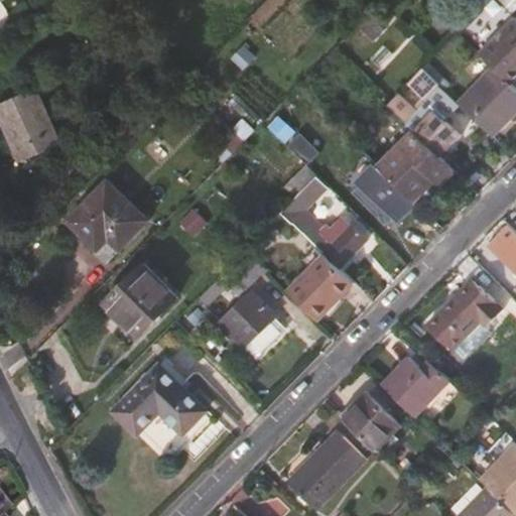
[(494,67),(507,80),(515,70),(515,17),(513,15),(478,50),(494,67)]
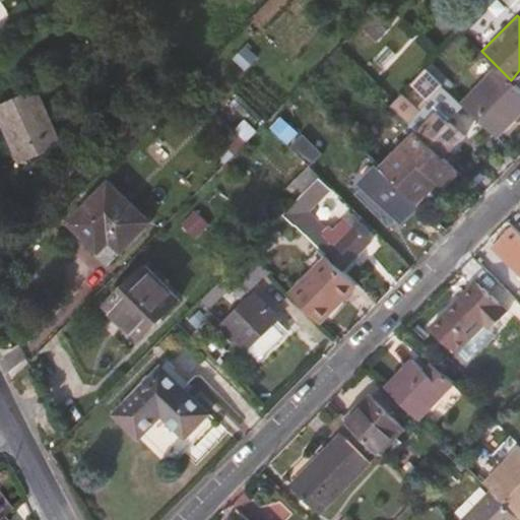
[(519,88),(511,80),(498,67),(461,103),(497,137),(519,114),(519,88)]
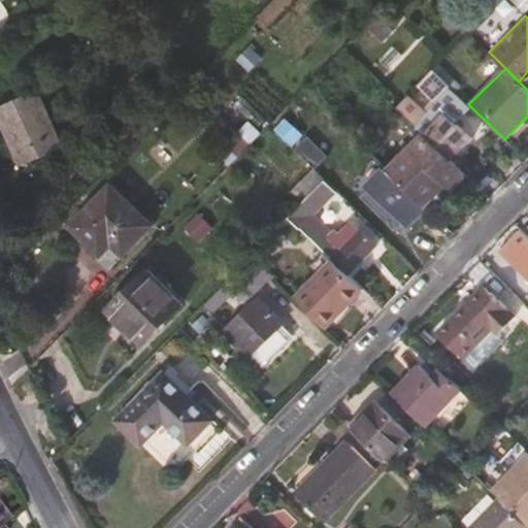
[(422,132),(451,160),(471,138),(455,123),(469,108),(449,89),(451,87),(432,69),(417,85),(432,100),(423,109),(407,94),(400,101),(396,106),(422,132)]
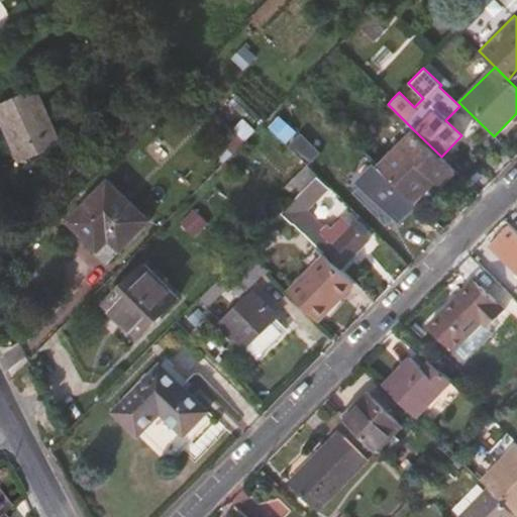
[(62,142),(36,88),(0,103),(0,113),(21,161),(62,142)]
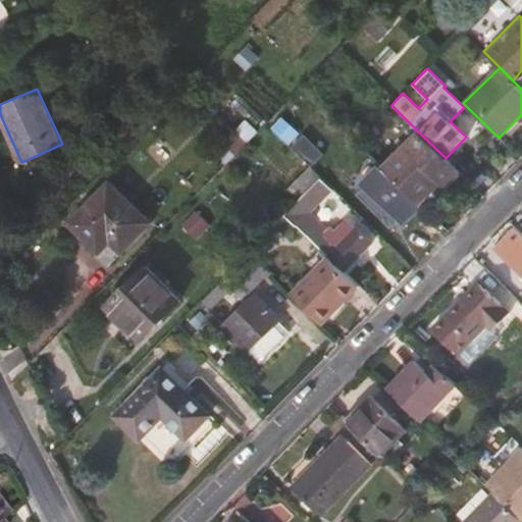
[(460,172),(446,158),(417,131),(381,170),(418,205),(439,183),(445,188),(460,172)]
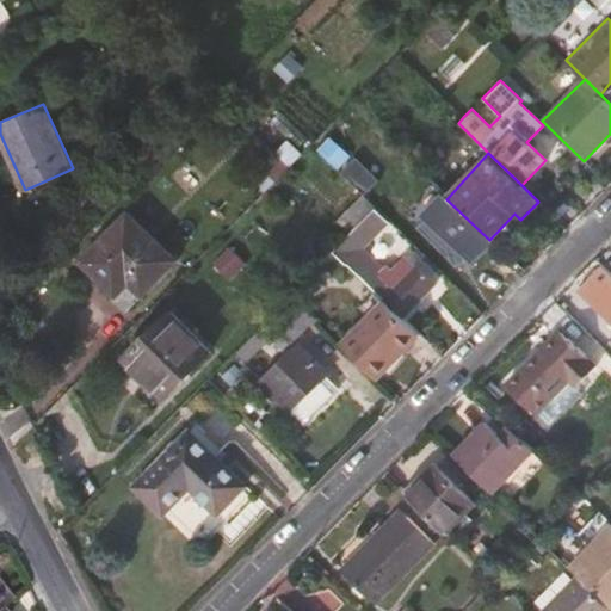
[(498,247),(489,240),(446,199),(417,230),(479,289),(492,275),(482,265),(498,247)]
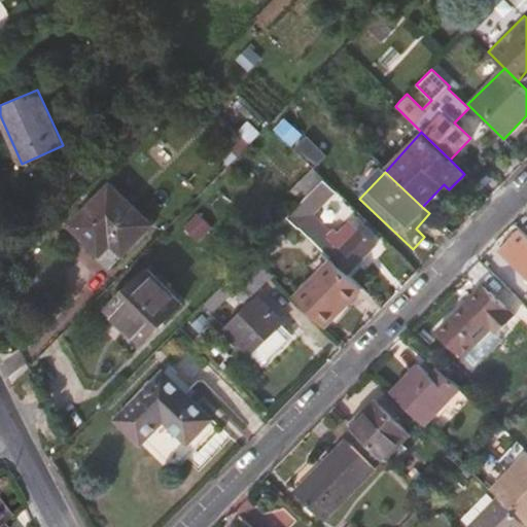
[(337,192),(323,178),(286,216),(300,229),(337,192)]
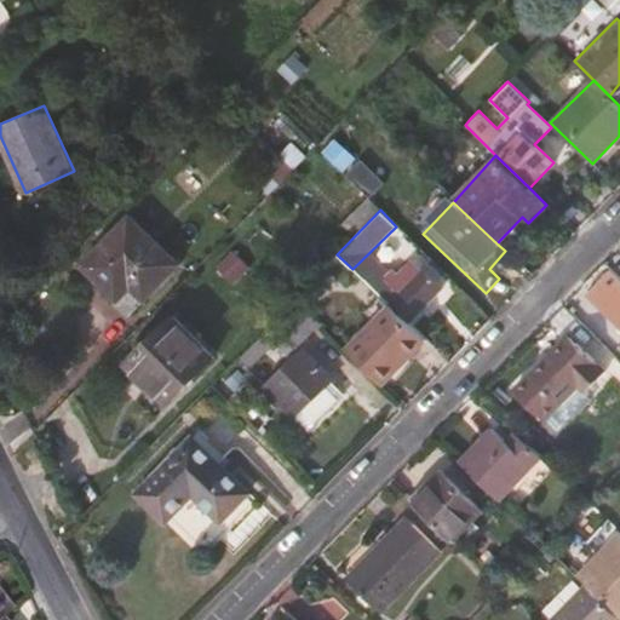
[(181,263),(131,213),(82,264),(119,300),(132,287),(145,299),(181,263)]
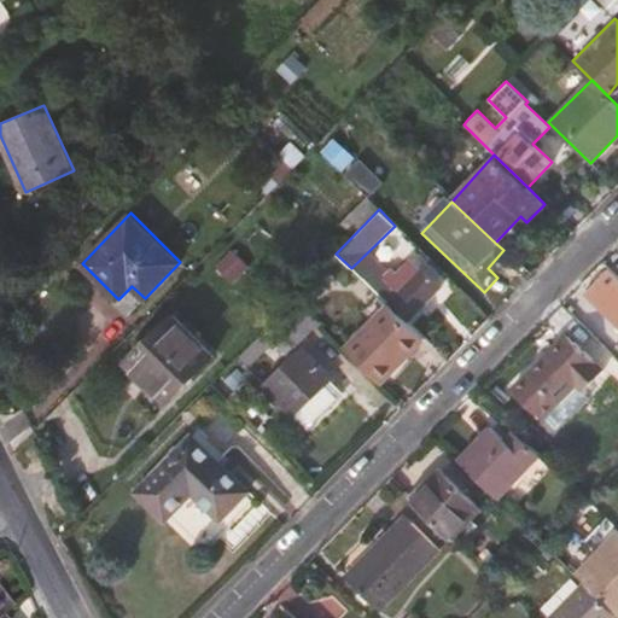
[(394,227),(373,252),(392,269),(414,243),(394,227)]
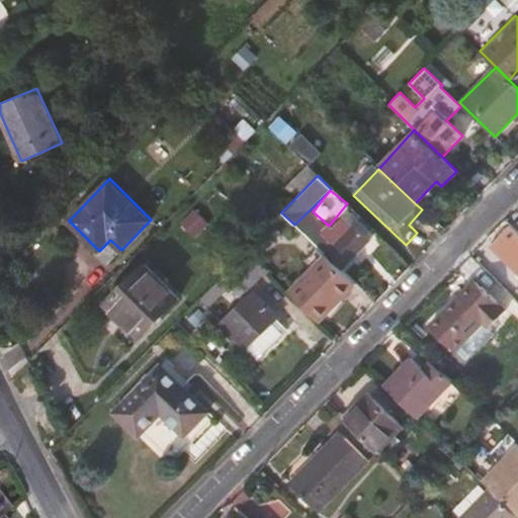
[(325,253),(340,268),(368,240),(345,217),(333,230),(328,225),(320,232),(333,245),(325,253)]
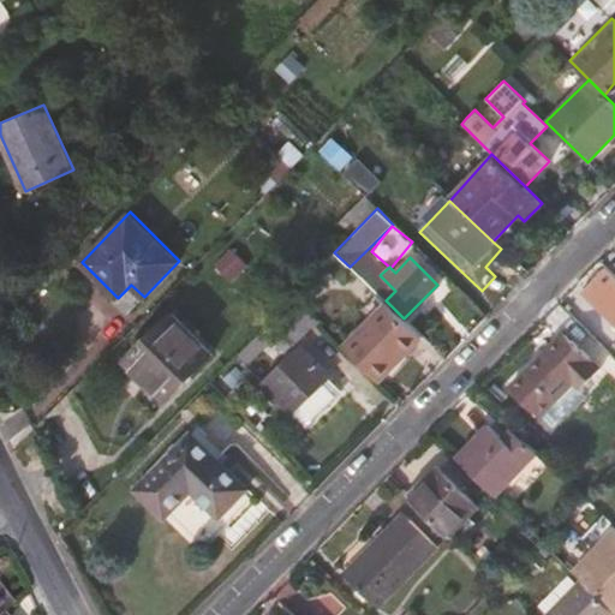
[(614,274),(608,267),(584,291),(614,321),(614,274)]
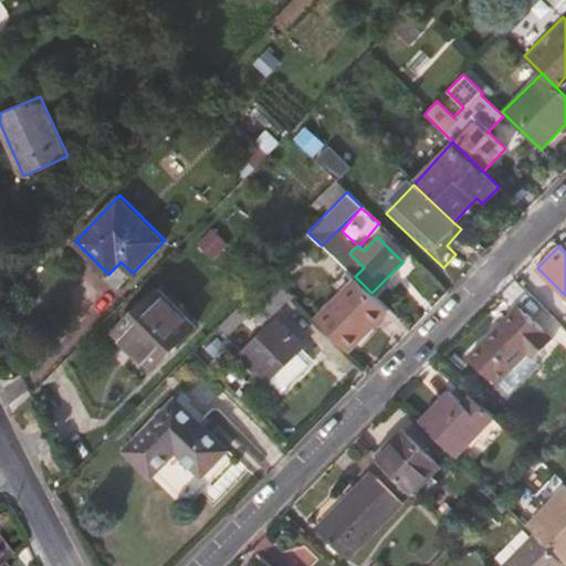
[(296,265),(285,254),(269,271),(280,282),(296,265)]
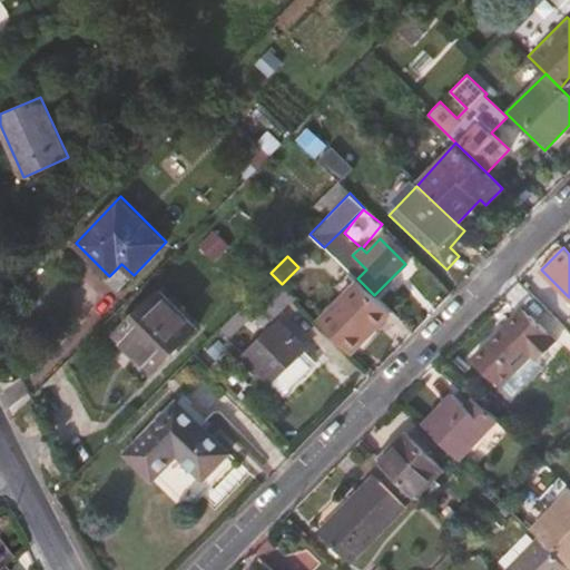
[(294,298),(271,276),(220,327),(232,337),(253,316),(269,301),(281,312),(294,298)]
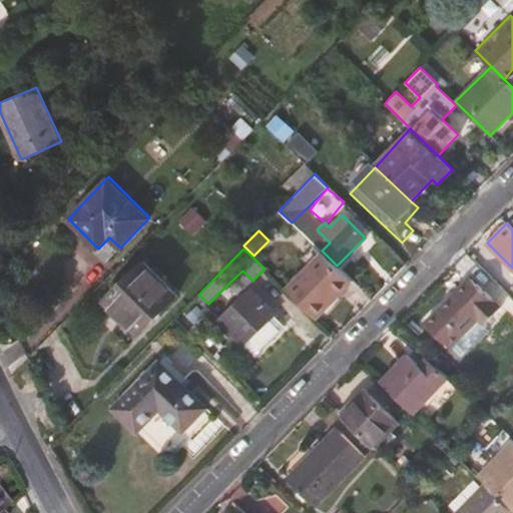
[(337,266),(322,250),(287,287),(316,317),(352,280),(337,266)]
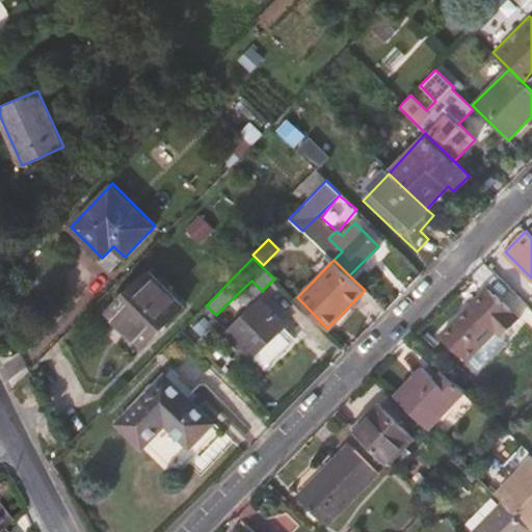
[(186,306),(150,269),(107,312),(143,347),(186,306)]
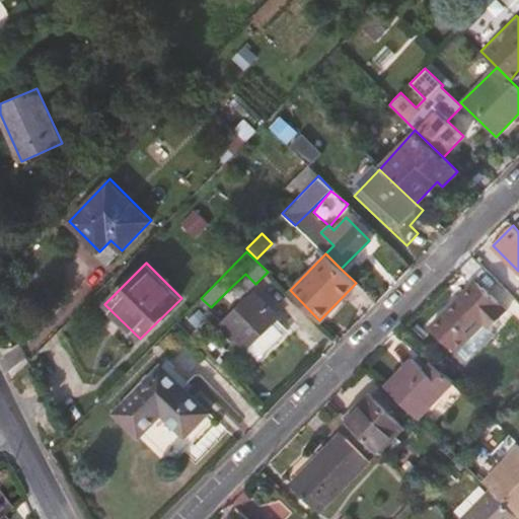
[(255,284),(245,274),(230,288),(241,299),(255,284)]
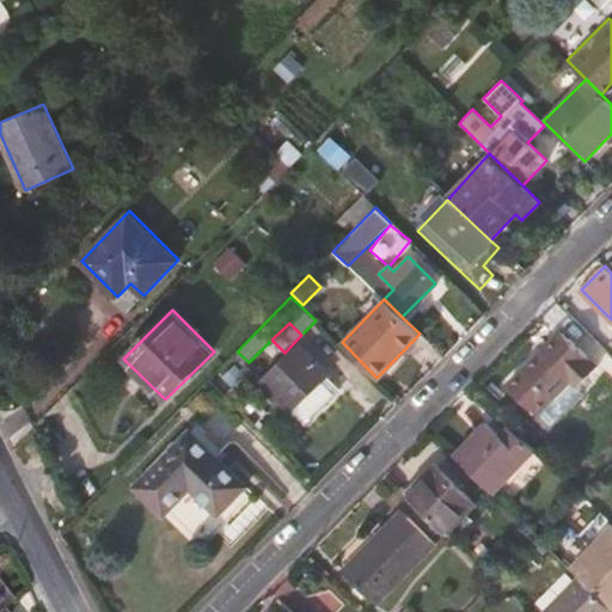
[(591,360),(568,337),(549,356),(539,348),(507,383),(538,414),(591,360)]
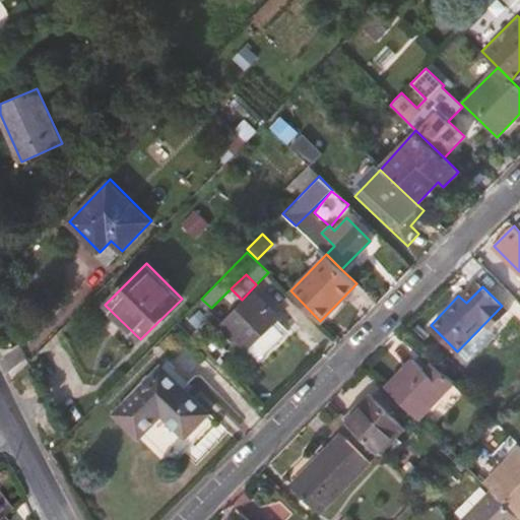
[(280,317),(255,293),(222,324),(249,348),(280,317)]
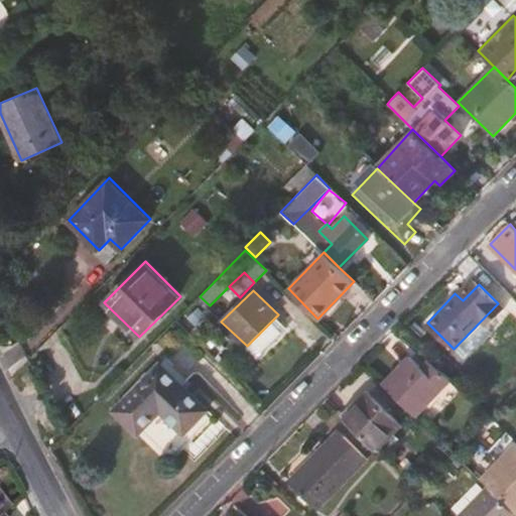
[(420,366),(409,355),(383,382),(416,415),(452,378),(430,356),(420,366)]
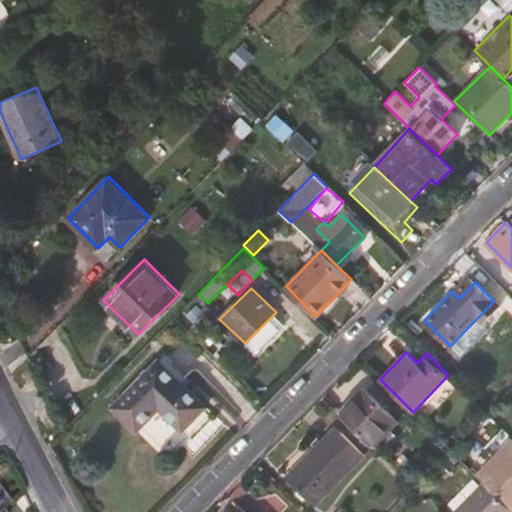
[(207,405),(159,358),(112,405),(137,430),(160,408),(183,430),(207,405)]
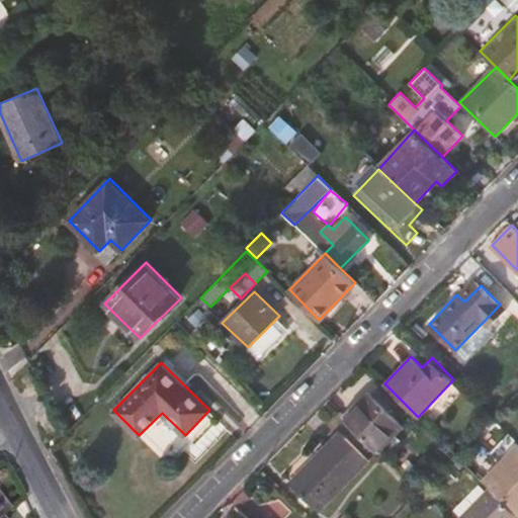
[(403,427),(368,393),(345,417),(379,450),(403,427)]
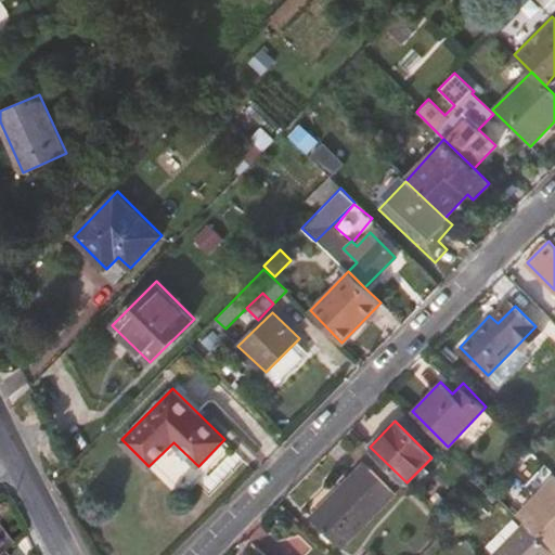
[(396,492),(366,464),(338,492),(336,489),(309,515),(340,547),(396,492)]
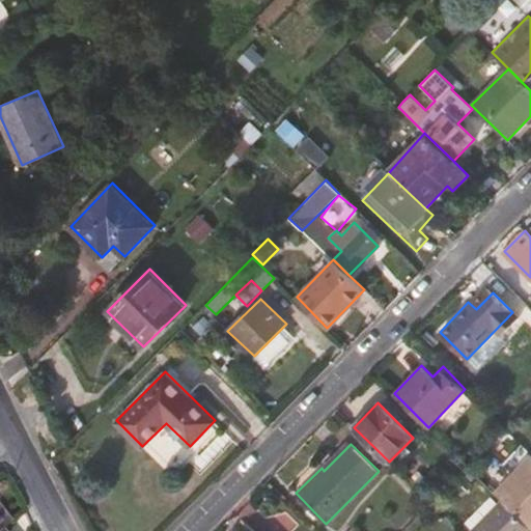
[(503,502),(530,528),(530,456),(496,494),(503,502)]
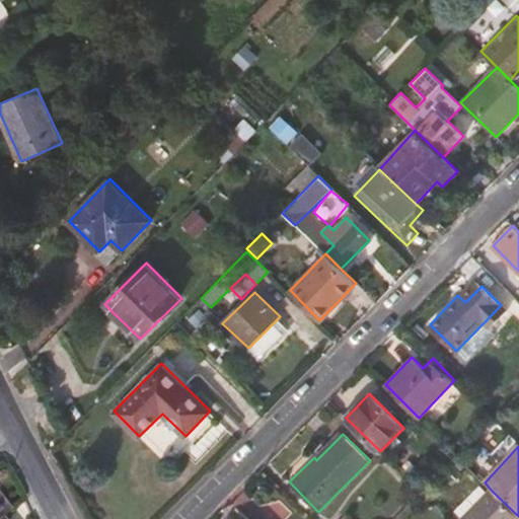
[(517,518),(518,517),(518,516),(492,491),(463,518),(517,518)]
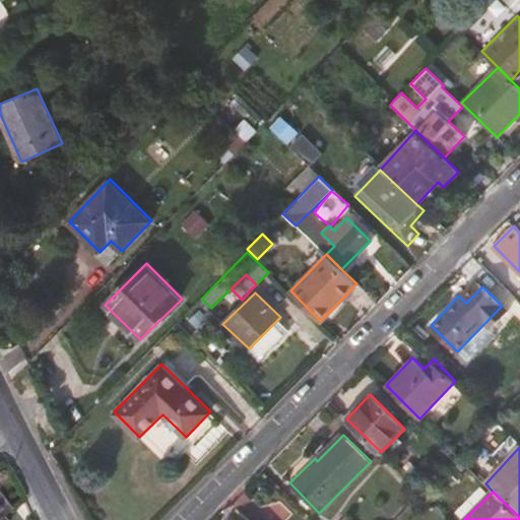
[(10,512),(0,498),(0,509),(5,516),(10,512)]
